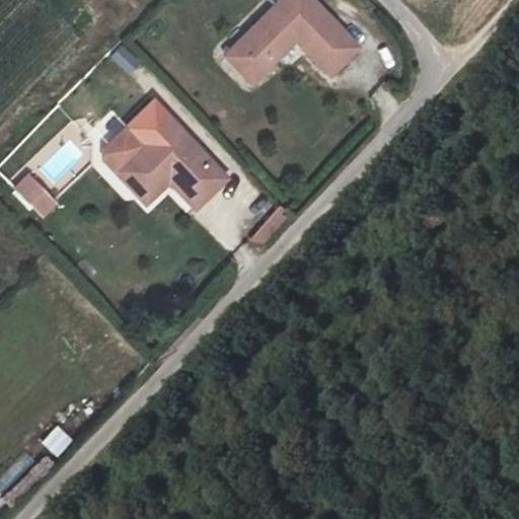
[(359,43),(315,0),(280,0),(229,51),(253,77),(303,28),(312,36),(307,43),(332,69),(359,43)]
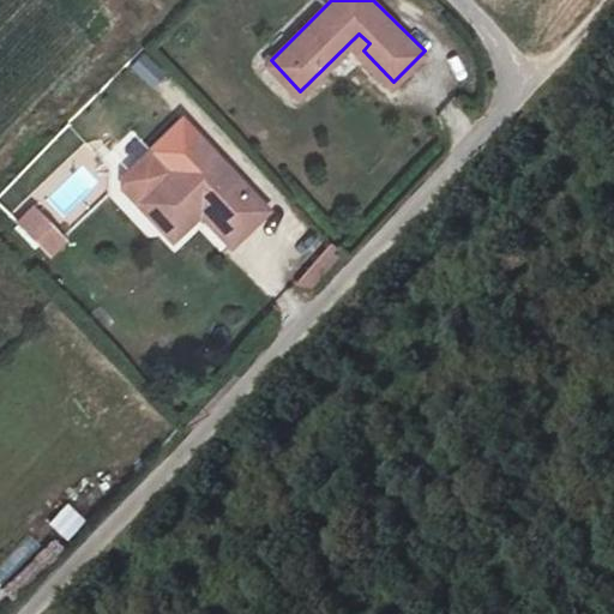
[(143,53),(130,68),(152,89),(167,74),(143,53)]
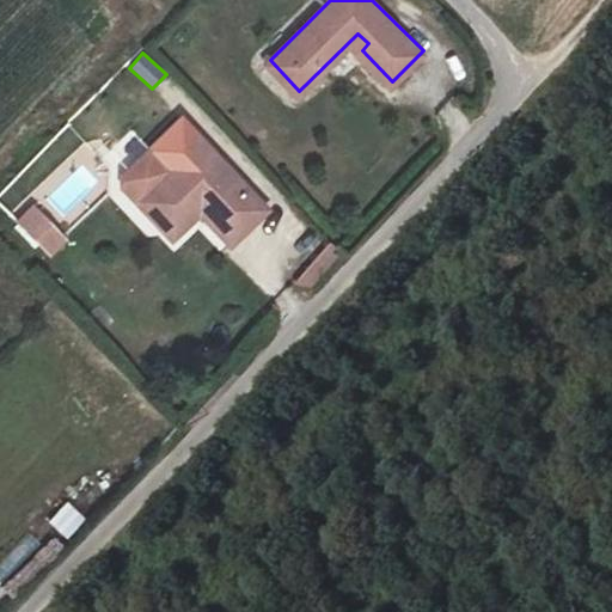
[(184,213),(194,222),(220,250),(259,213),(193,145),(132,204),(160,236),(184,213)]
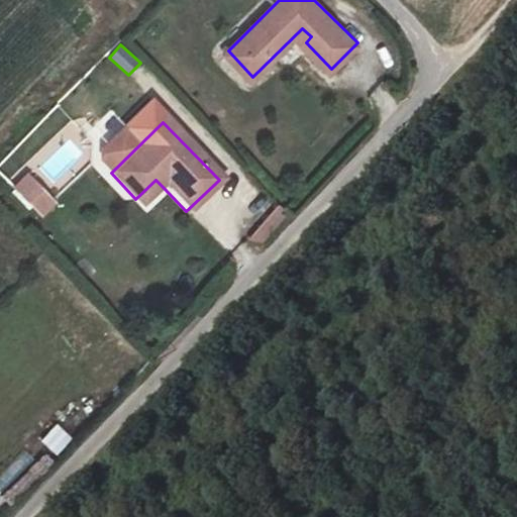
[(40,220),(58,204),(25,171),(9,187),(40,220)]
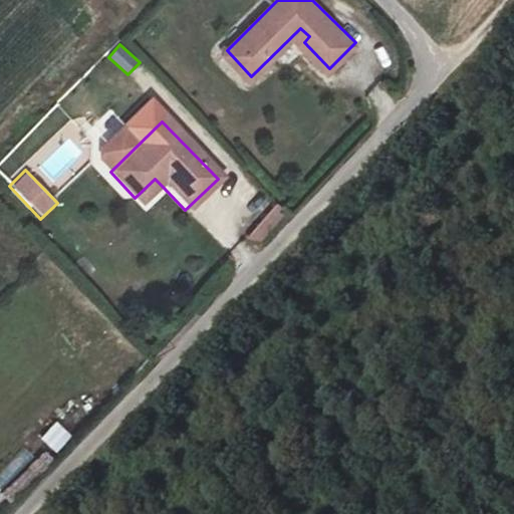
[(142,206),(163,187),(155,179),(135,198),(142,206)]
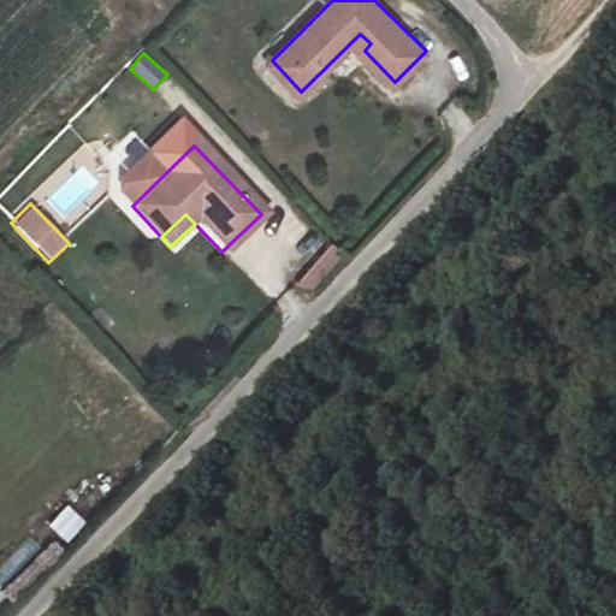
[(66,505),(48,527),(67,544),(87,522),(66,505)]
